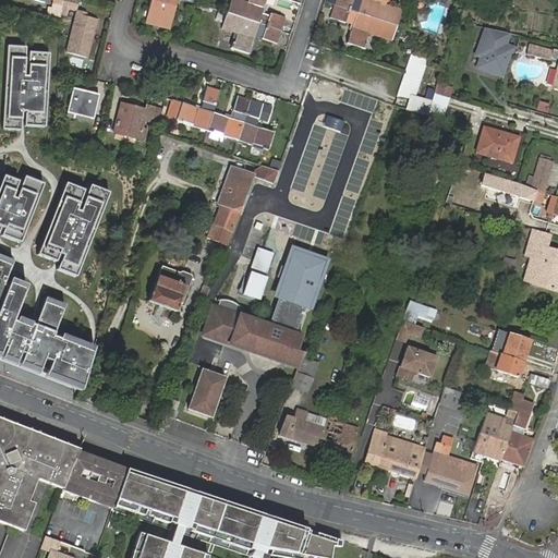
[(63,0),(63,12),(67,13),(68,7),(76,10),(79,0),(63,0)]
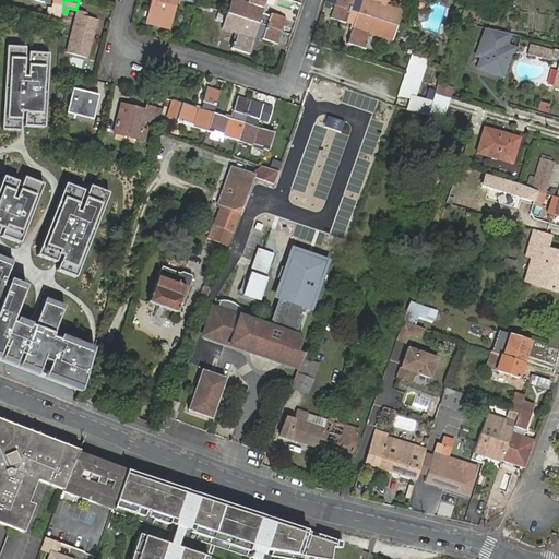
[(170,27),(177,0),(152,0),(146,21),(170,27)]
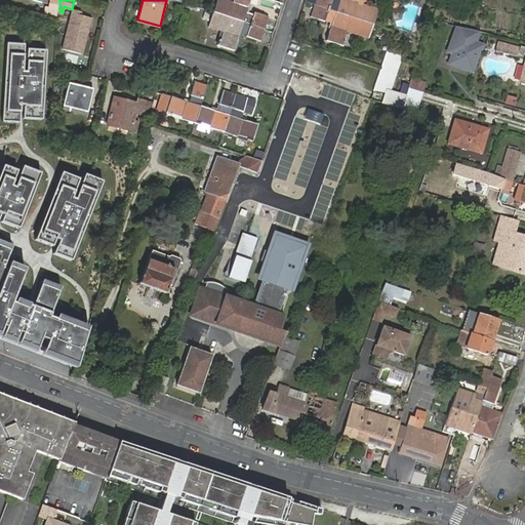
[(230,16),(267,29),(271,16),(255,12),(255,14),(248,12),(251,0),(234,0),(234,3),(224,0),(219,0),(215,12),(230,16)]
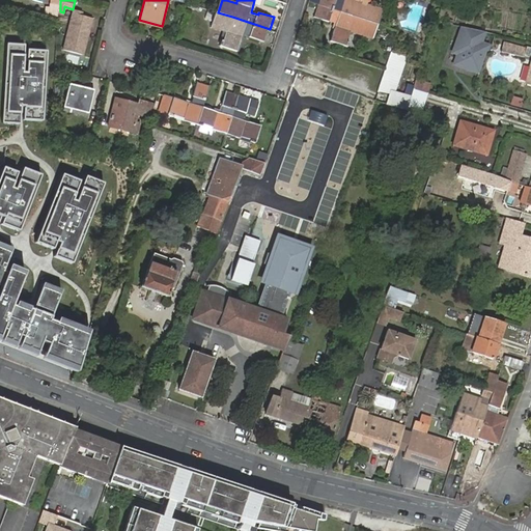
[(322,0),(320,5),(381,25),(385,11),(363,3),(363,0),(345,0),(345,3),(338,1),(337,0),(322,0)]
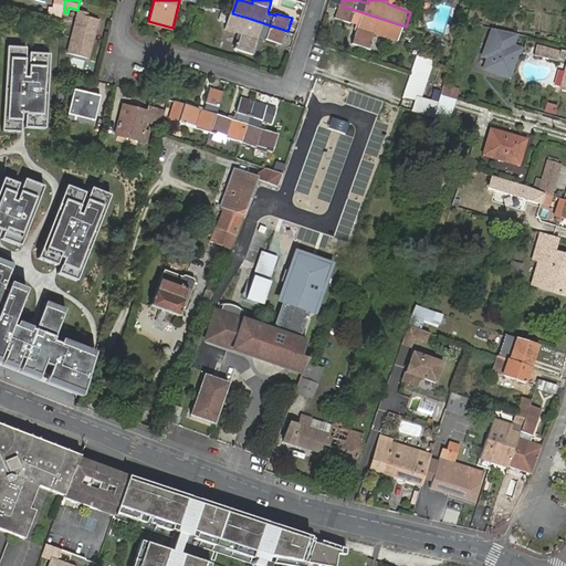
[(59,17),(63,4),(53,1),(49,13),(59,17)]
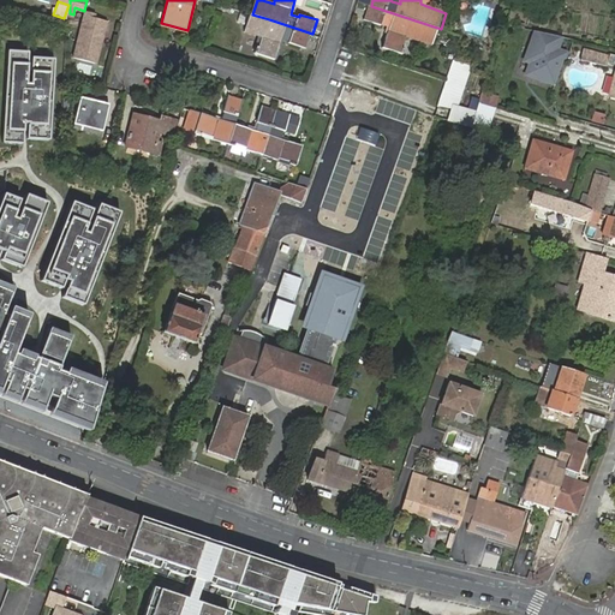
[(441,29),(371,6),(366,19),(383,25),(384,23),(392,25),(386,48),(405,55),(407,49),(406,48),(408,37),(435,46),(441,29)]
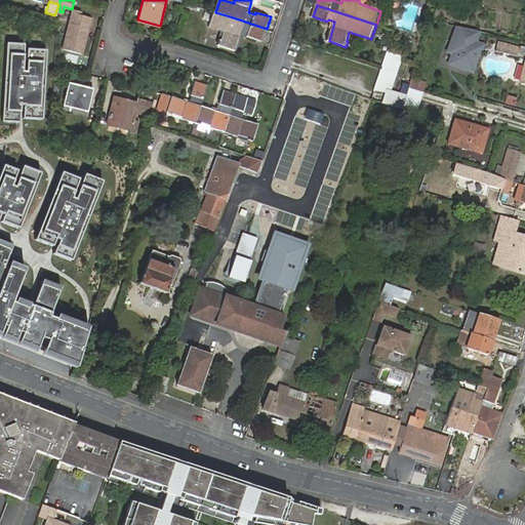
[(72,9),(62,49),(82,54),(91,17),(81,14),(81,11),(72,9)]
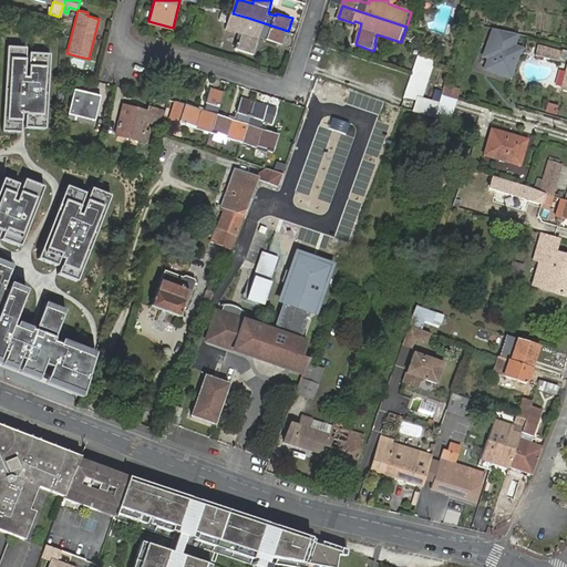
[(285,43),(288,31),(248,18),(233,13),(228,28),(243,33),(239,43),(238,42),(236,49),(255,54),(261,34),(269,37),(268,39),(285,43)]
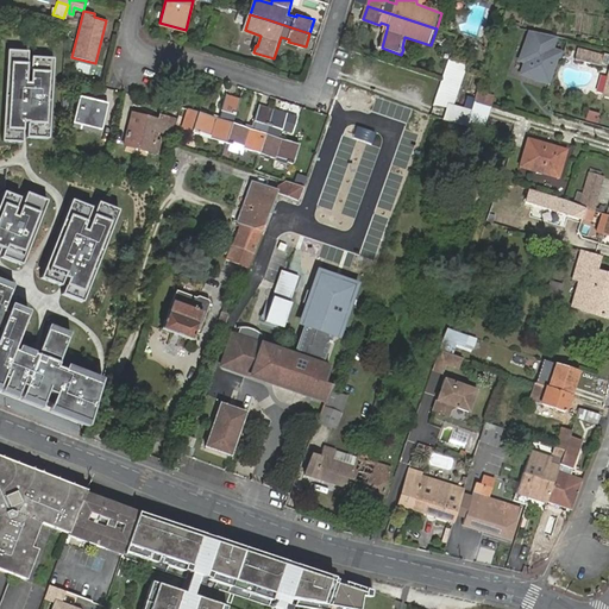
[(550,83),(562,51),(553,49),(558,36),(531,30),(520,58),(526,61),(523,68),(529,69),(527,75),(550,83)]
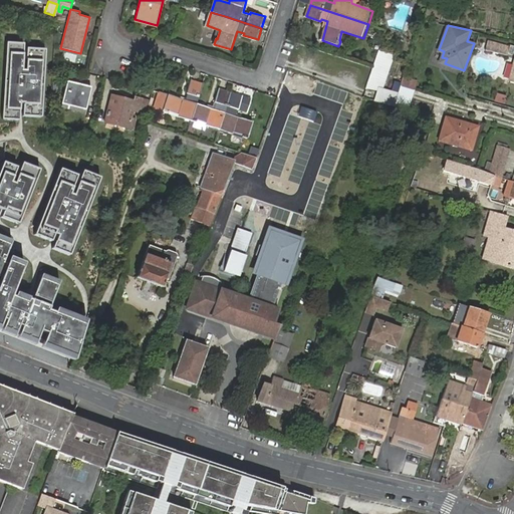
[(489,40),(486,50),(507,56),(510,47),(489,40)]
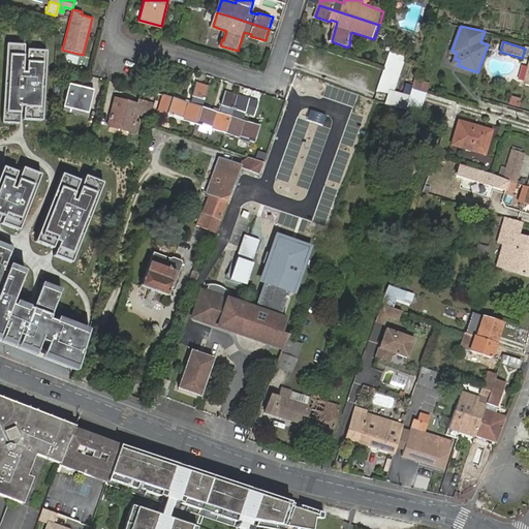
[(7,49),(2,117),(20,118),(21,105),(24,105),(24,114),(43,115),(48,56),(28,55),(27,72),(24,72),(25,50),(7,49)]
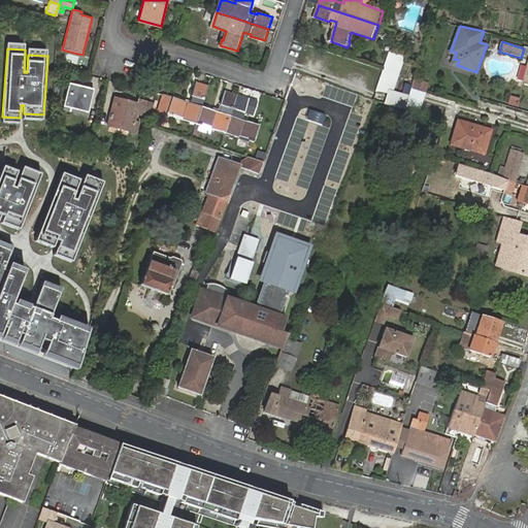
[(450,65),(453,52),(447,51),(443,63),(450,65)]
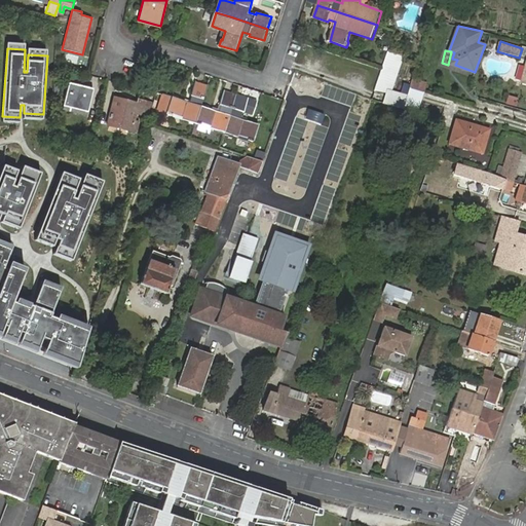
[(425,91),(427,84),(412,79),(410,87),(425,91)]
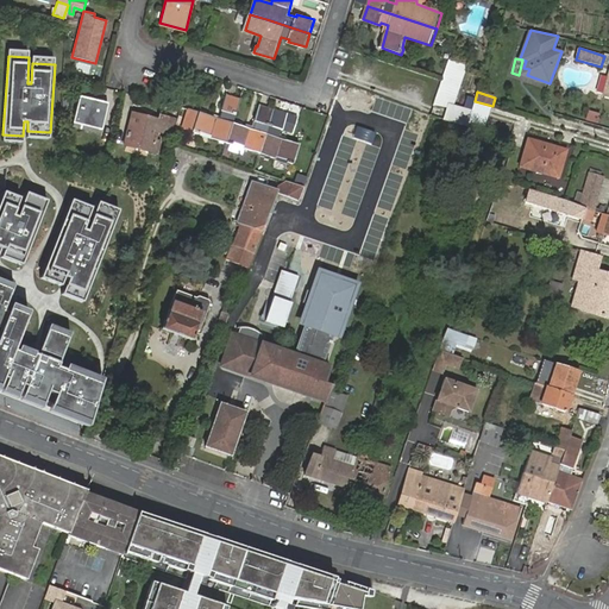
[(209,137),(226,143),(233,121),(242,98),(227,93),(221,110),(225,111),(223,119),(189,108),(183,126),(194,130),(194,132),(200,133),(201,132),(211,136),(209,137)]
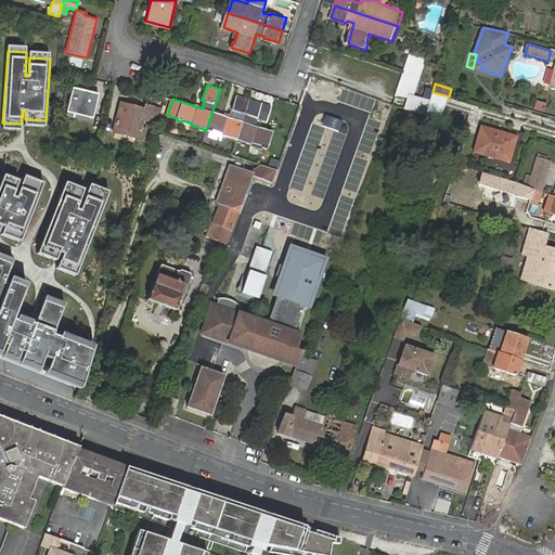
[(73,87),(67,111),(93,118),(100,93),(73,87)]
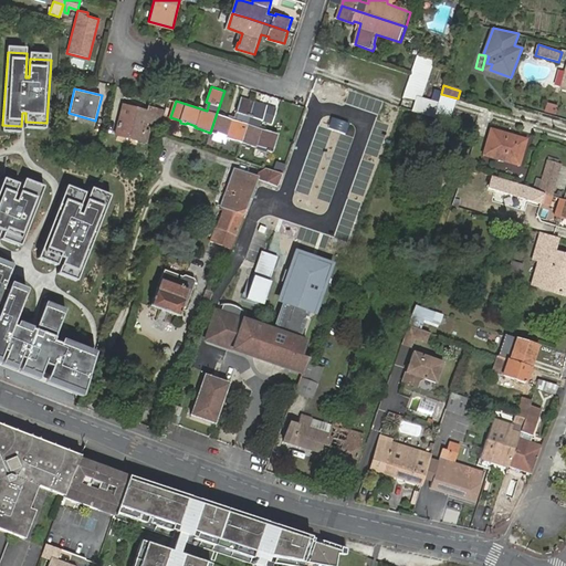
[(452,117),(458,98),(441,94),(438,101),(435,111),(438,112),(452,117)]
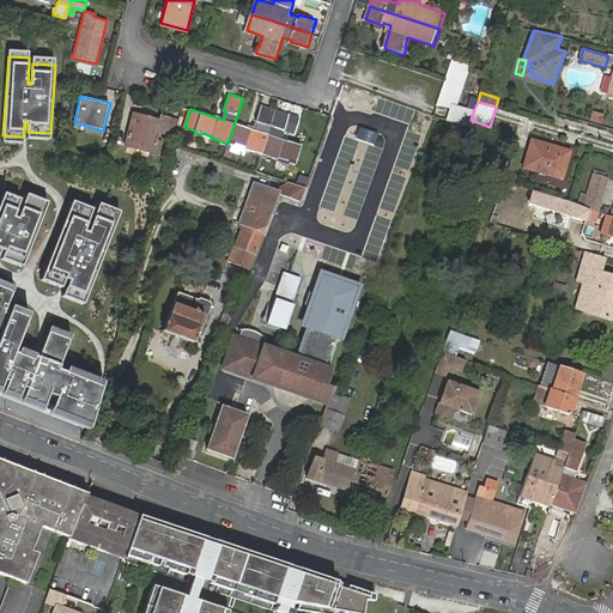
[(235,122),(228,144),(235,146),(236,144),(247,147),(246,150),(262,155),(278,110),(265,105),(259,122),(261,123),(259,131),(235,122)]
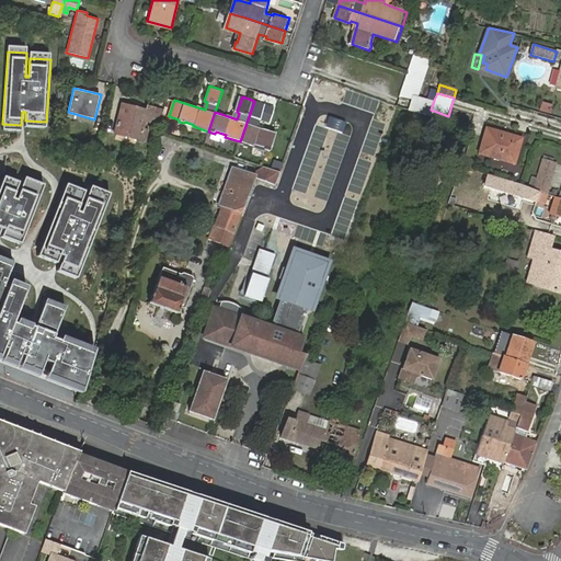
[(254,101),(240,141),(255,147),(256,145),(266,148),(265,150),(272,152),(278,133),(258,126),(260,119),(262,121),(267,104),(254,101)]
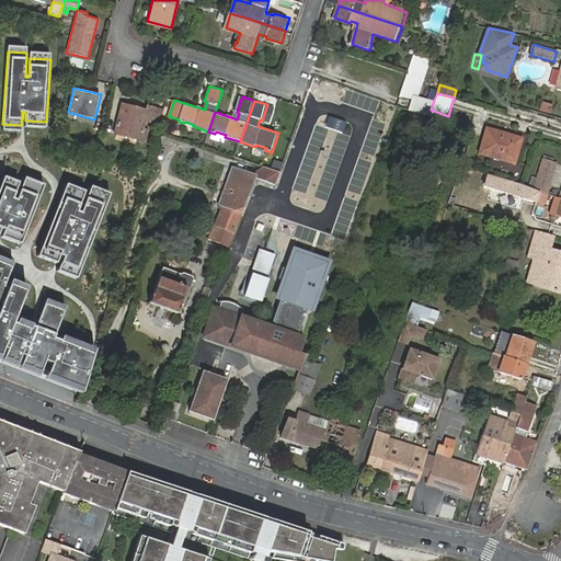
[(126,105),(118,133),(139,138),(144,121),(153,123),(157,110),(150,107),(149,112),(126,105)]
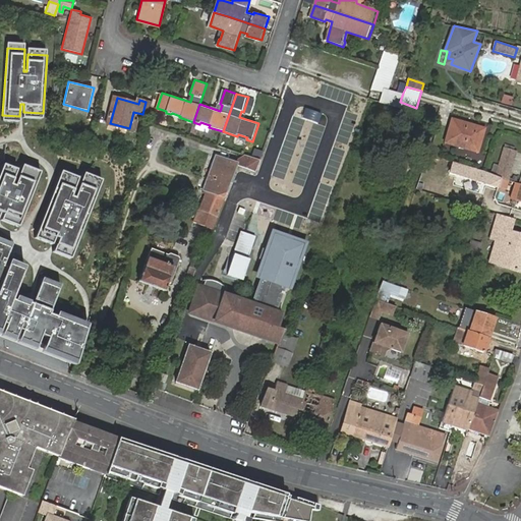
[(484,129),(451,119),(444,142),(477,153),(484,129)]
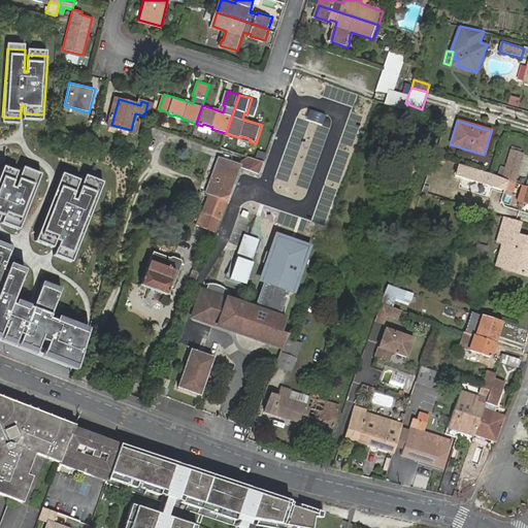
[(514,147),(506,169),(517,173),(524,151),(514,147)]
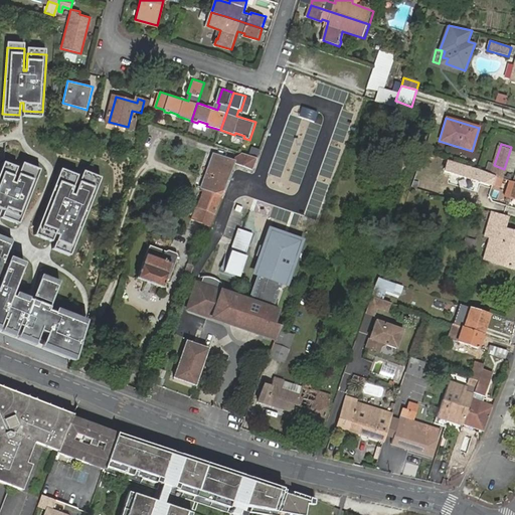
[(199,207),(214,213),(216,214),(223,195),(221,195),(233,162),(213,155),(201,187),(205,189),(199,206),(199,207)]
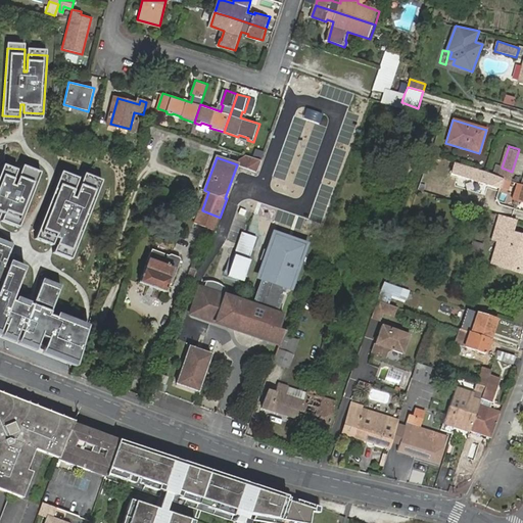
[(246,169),(251,171),(256,172),(259,162),(251,159),(246,169)]
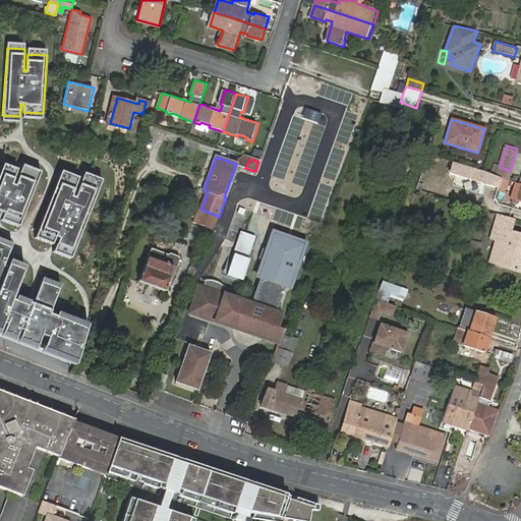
[(3,162),(1,167),(15,173),(17,168),(3,162)]
